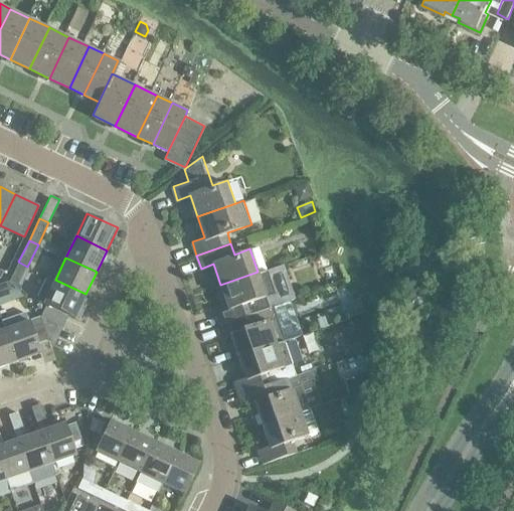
[(18,262),(10,279),(18,287),(27,267),(18,262)]
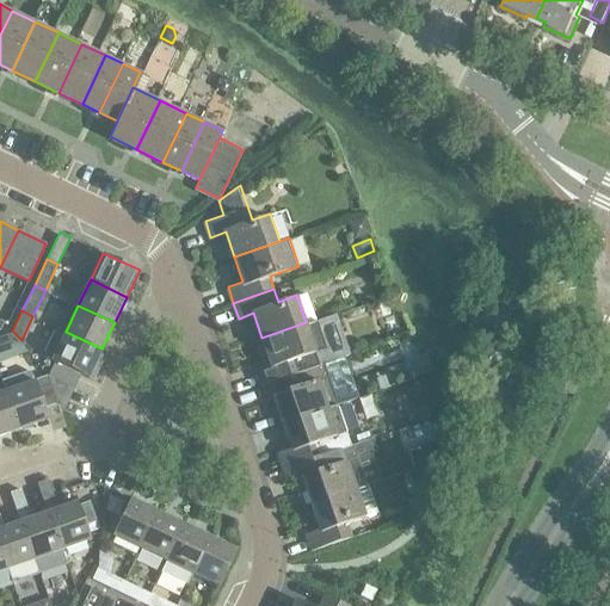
[(256,368),(262,384),(318,364),(313,352),(324,348),(314,320),(306,322),(262,338),(258,339),(263,356),(267,354),(271,363),(256,368)]
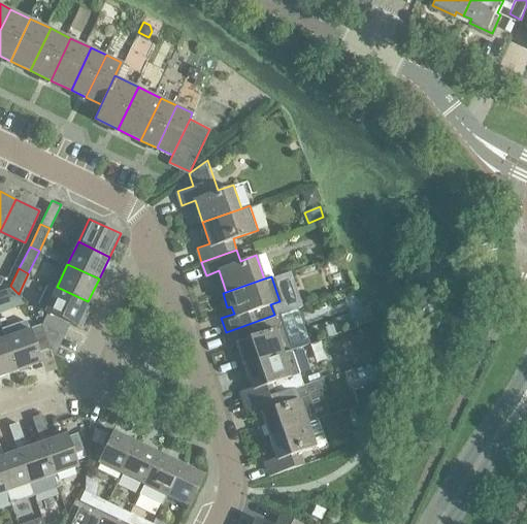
[(10,286),(0,289),(0,300),(19,294),(10,286)]
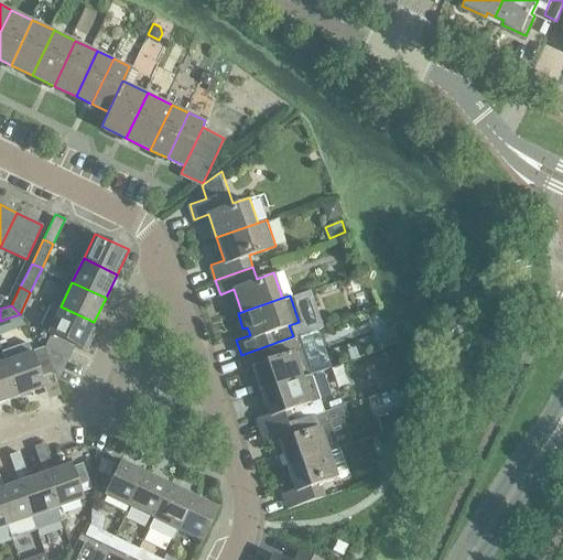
[(39,326),(83,347),(83,346),(87,348),(94,333),(89,331),(94,322),(61,307),(55,319),(44,314),(39,326)]
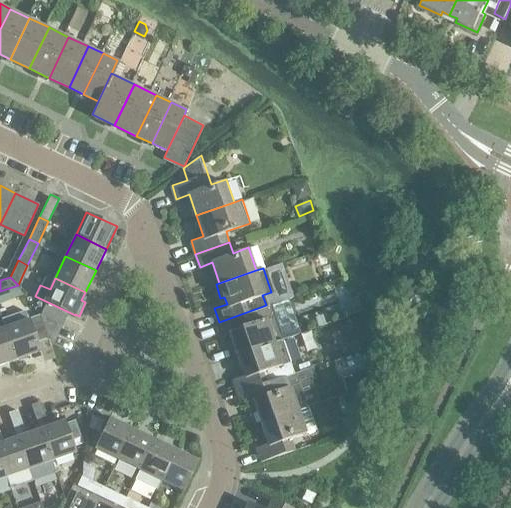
[(230,333),(238,353),(281,338),(269,304),(266,305),(219,322),(223,335),(230,333)]
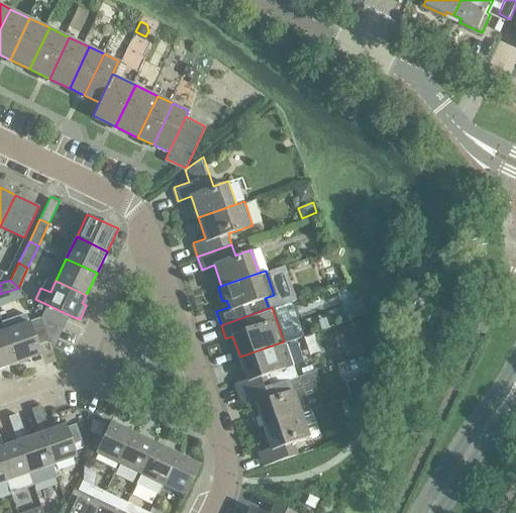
[(319,318),(322,327),(333,323),(330,314),(319,318)]
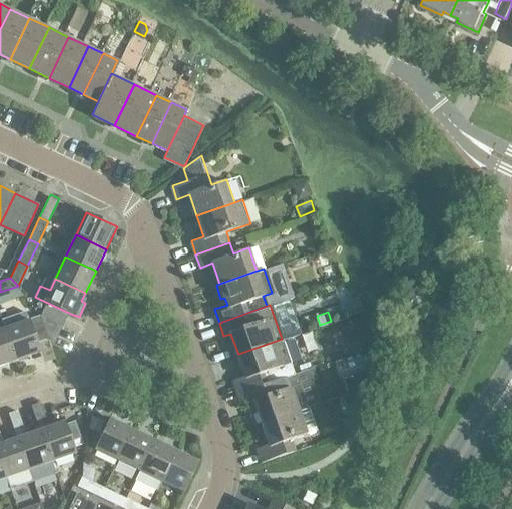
[(48,337),(41,318),(40,315),(5,327),(16,359),(40,350),(37,341),(48,337)]
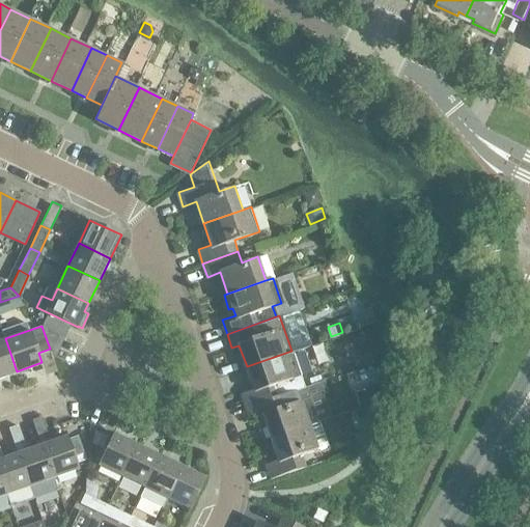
[(48,327),(43,329),(50,349),(51,349),(53,357),(64,334),(48,327)]
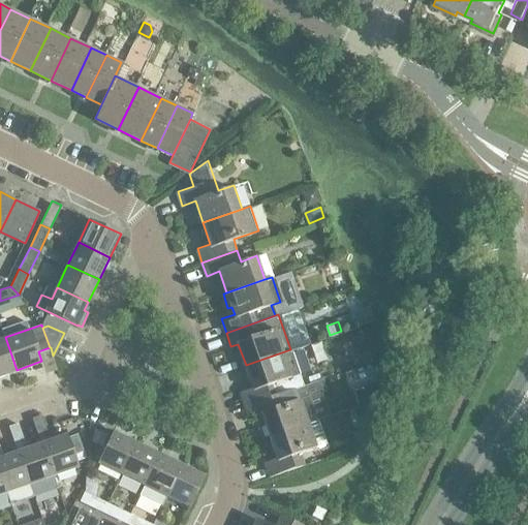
[(5,337),(0,339),(0,375),(17,370),(5,337)]
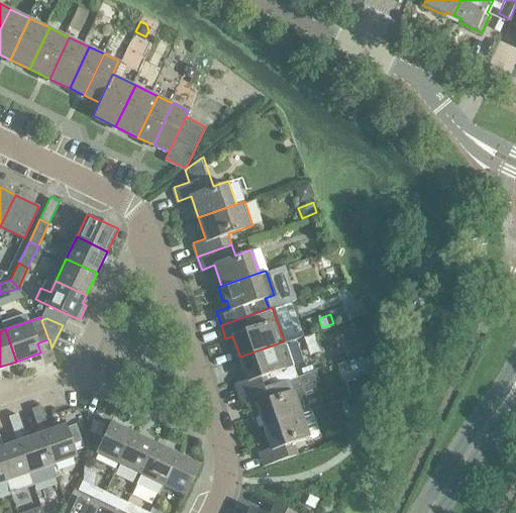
[(235,382),(239,395),(289,378),(296,376),(292,366),(284,341),(240,356),(247,378),(235,382)]
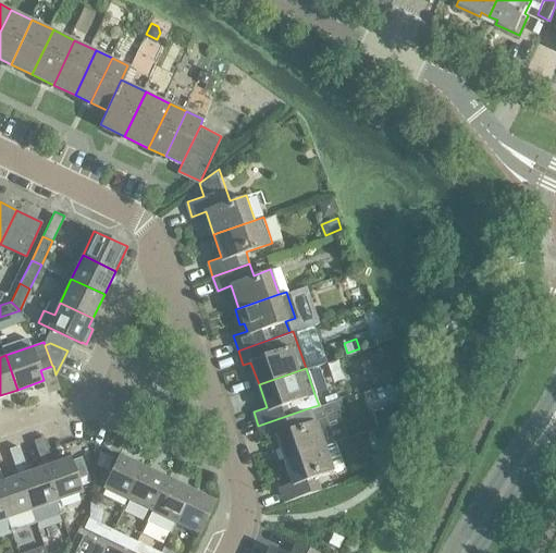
[(387,405),(393,419),(404,416),(398,401),(387,405)]
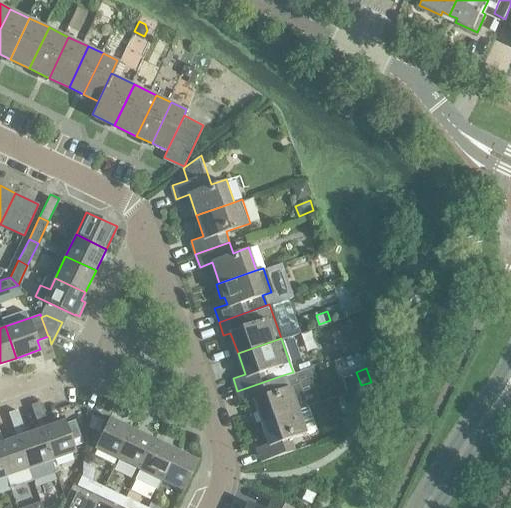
[(254,400),(261,421),(298,409),(305,406),(297,383),(290,385),(286,374),(237,391),(242,405),(254,400)]
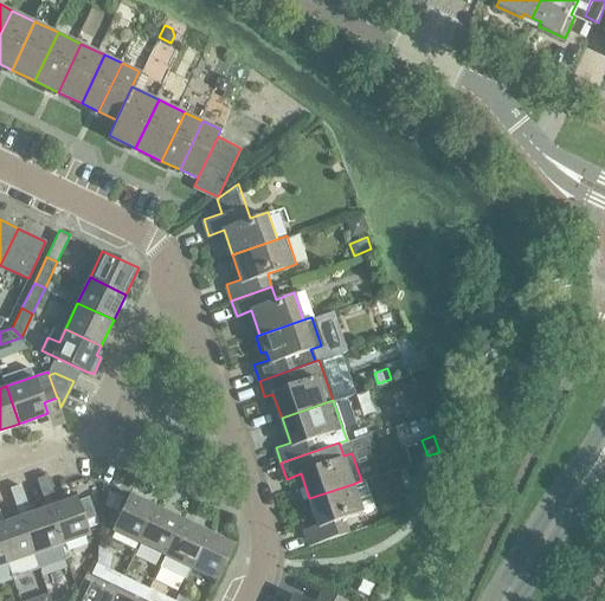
[(413,464),(405,466),(410,477),(417,475),(413,464)]
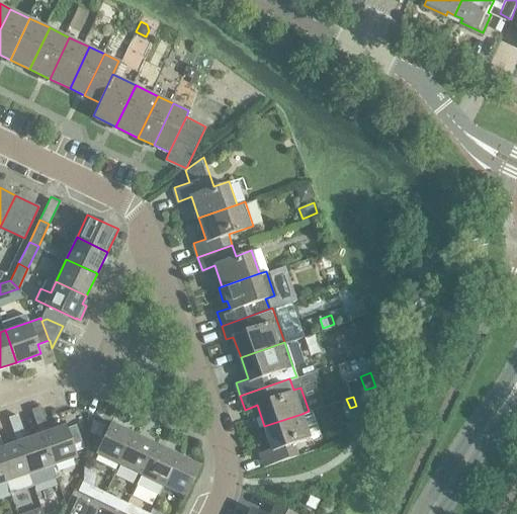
[(72,442),(81,439),(76,424),(67,427),(65,424),(50,429),(40,405),(32,408),(40,432),(41,432),(53,464),(77,455),(72,442)]
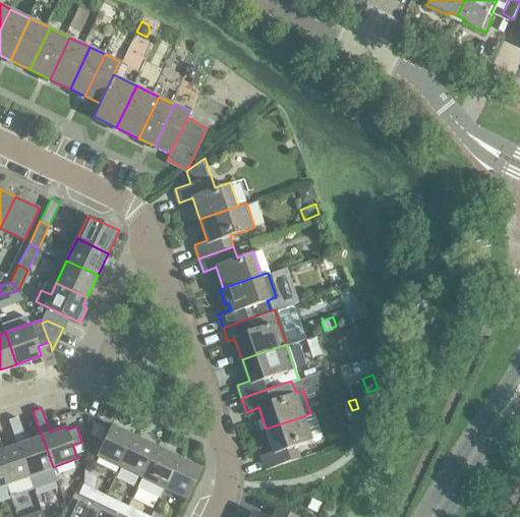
[(9,418),(18,443),(34,485),(56,477),(53,467),(42,435),(41,435),(27,440),(18,415),(9,418)]
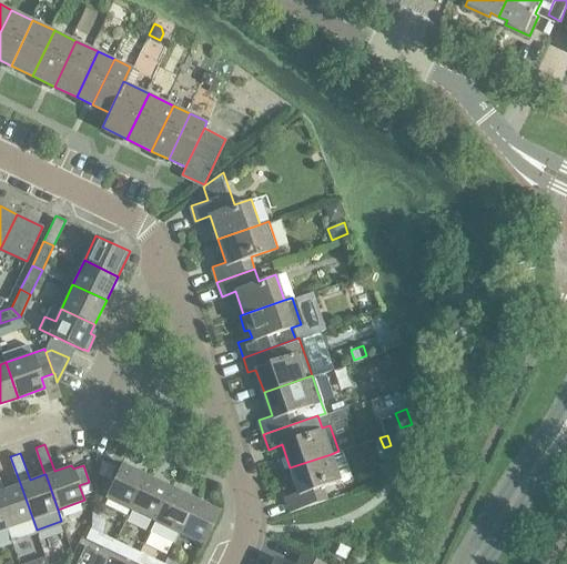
[(331,454),(290,467),(297,491),(284,495),(290,511),(327,497),(323,485),(340,480),(331,454)]
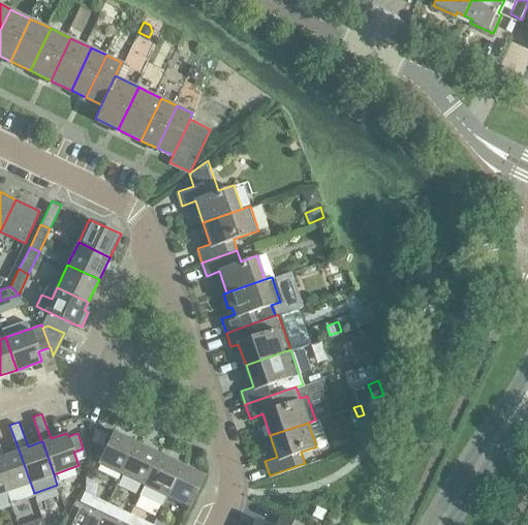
[(98,462),(122,473),(136,442),(114,431),(98,462)]
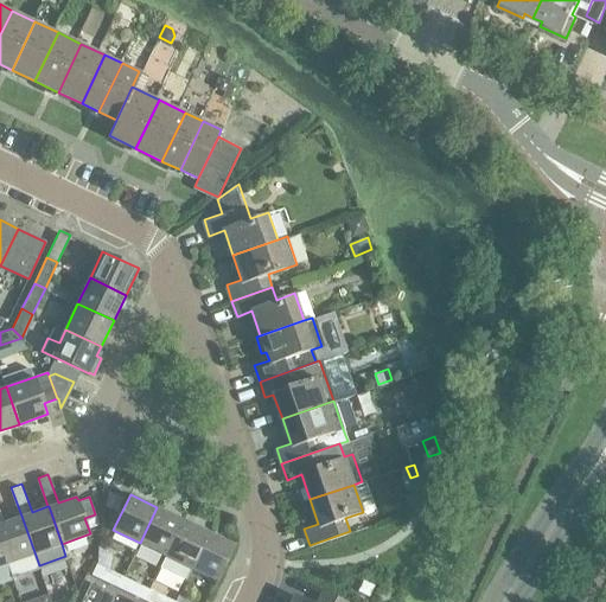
[(140,543),(166,555),(183,519),(157,507),(140,543)]
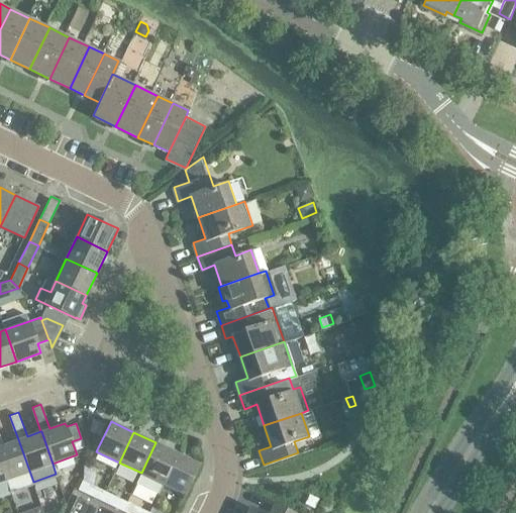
[(0,459),(7,480),(11,490),(33,482),(18,439),(4,444),(0,433),(0,459)]
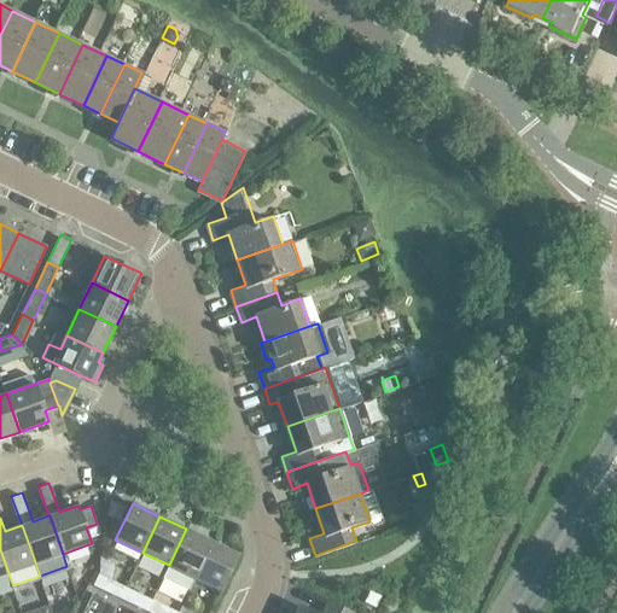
[(190,589),(196,578),(213,542),(186,529),(169,565),(163,576),(190,589)]
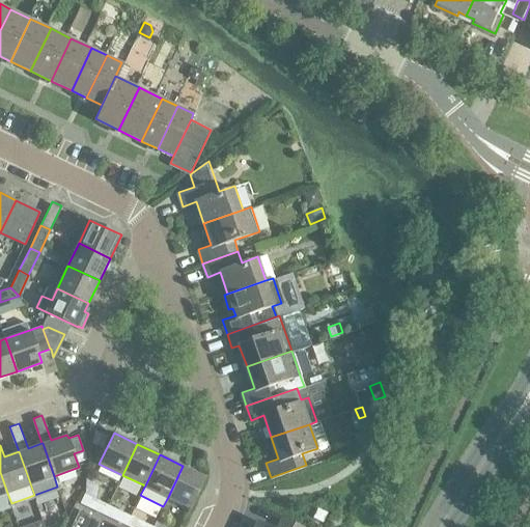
[(183,466),(168,497),(191,508),(205,477),(183,466)]
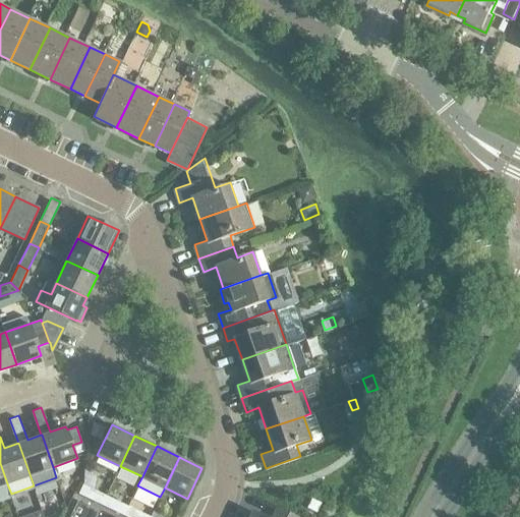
[(79,493),(101,503),(106,494),(83,483),(79,493)]
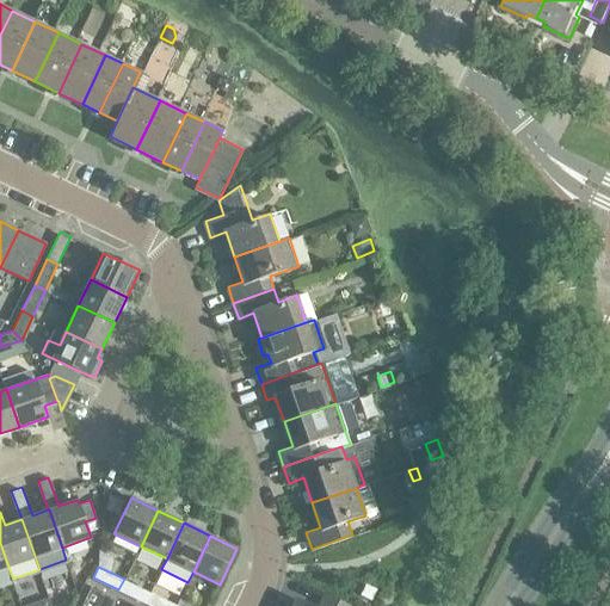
[(118,589),(146,603),(151,592),(124,579),(118,589)]
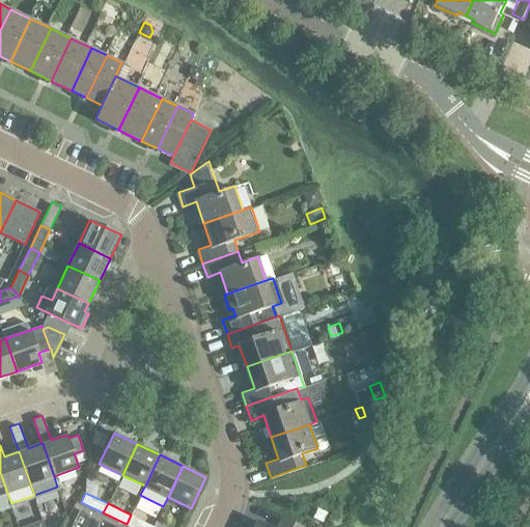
[(80,508),(71,526),(82,526),(89,512),(80,508)]
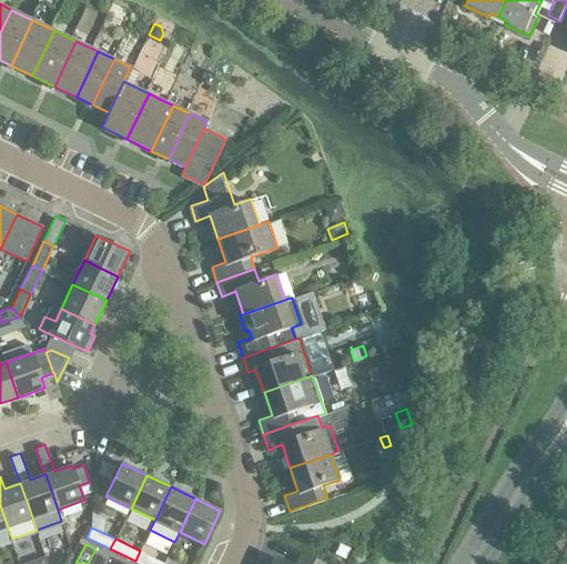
[(135,561),(142,563),(161,563),(163,562),(140,551),(135,561)]
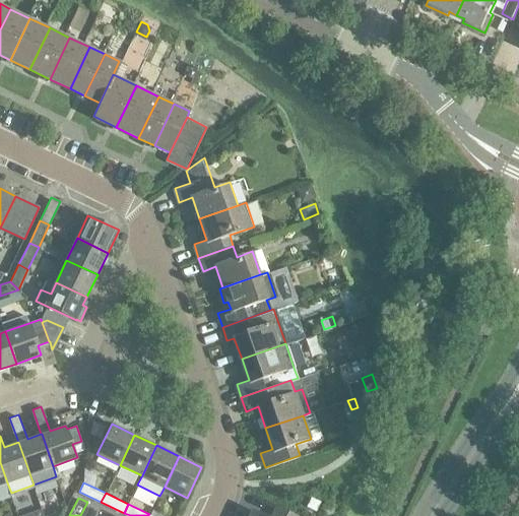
[(302,515),(276,504),(270,515),(268,515),(252,508),(251,512),(249,512),(246,515),(302,515)]
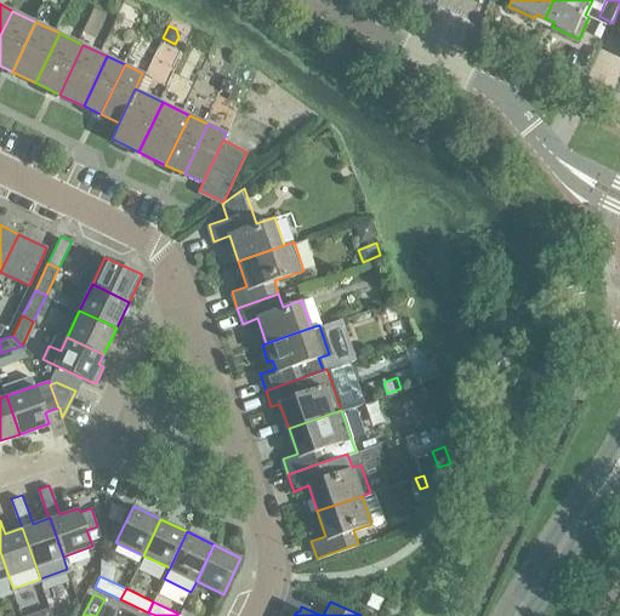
[(178,614),(176,615),(200,615),(203,611),(188,604),(183,615),(178,614)]
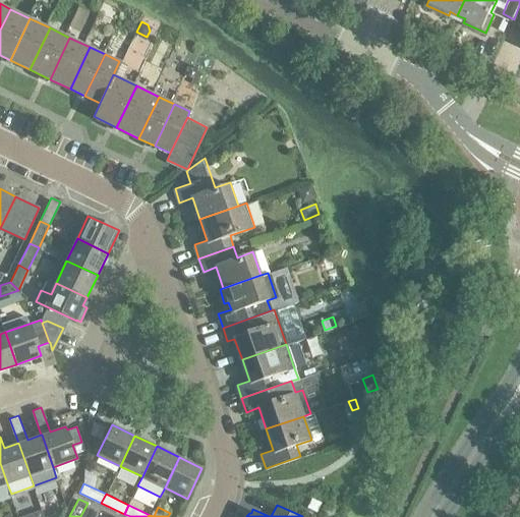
[(19,516),(18,516),(45,516),(42,508),(19,516)]
